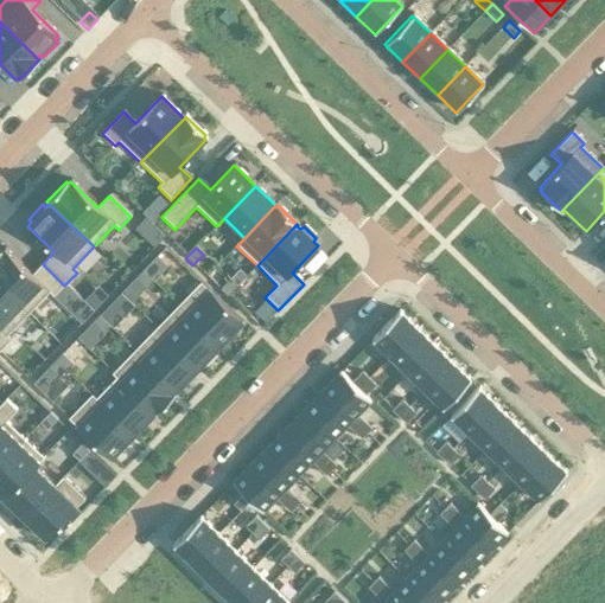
[(64,286),(43,264),(31,275),(4,250),(2,251),(0,250),(0,288),(27,315),(49,294),(52,297),(64,286)]
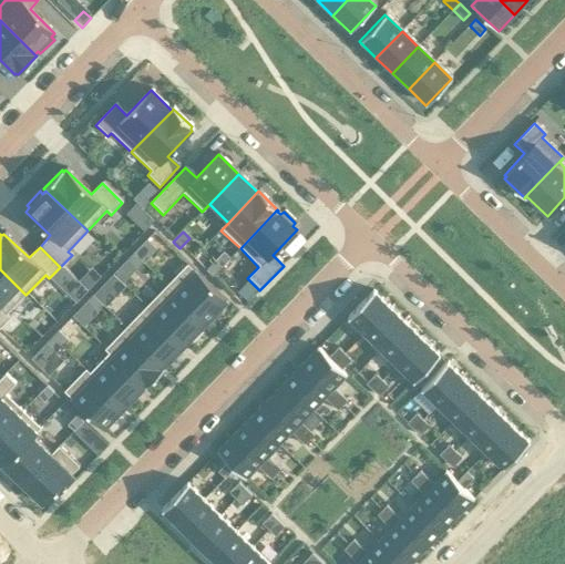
[(145,242),(132,255),(142,264),(142,265),(155,252),(145,242)]
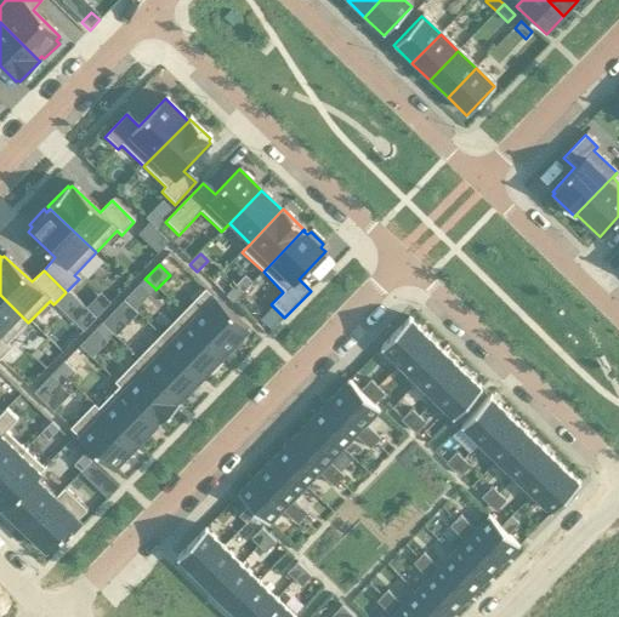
[(155,289),(145,279),(137,286),(148,296),(155,289)]
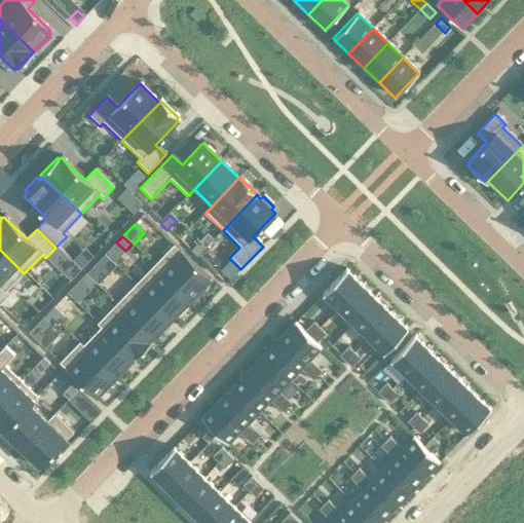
[(190,252),(196,258),(204,250),(198,244),(190,252)]
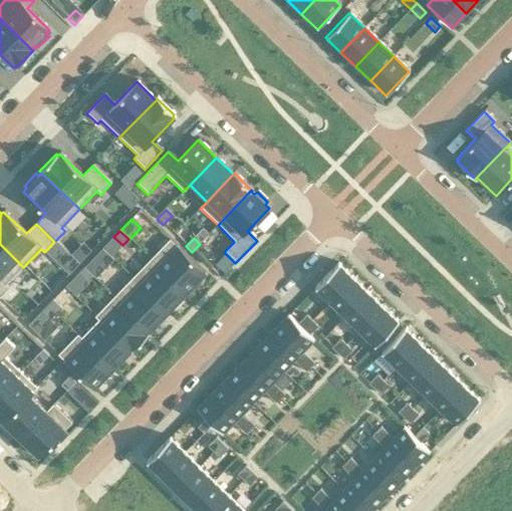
[(169,240),(150,260),(186,295),(205,275),(169,240)]
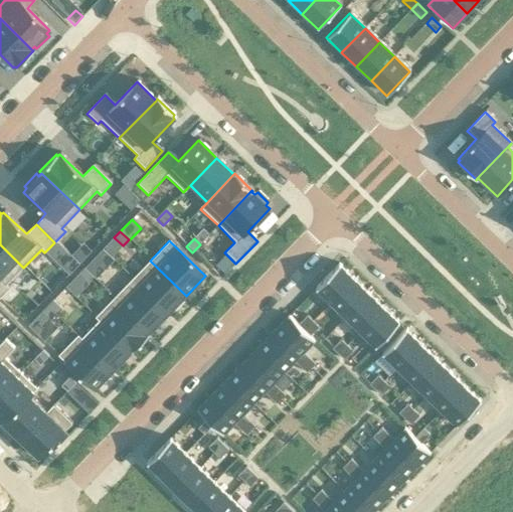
[(5,286),(23,268),(0,244),(0,299),(9,290),(5,286)]
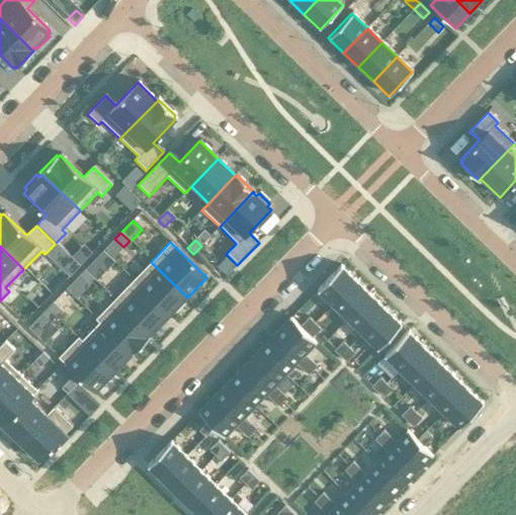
[(70,258),(60,269),(69,277),(79,267),(70,258)]
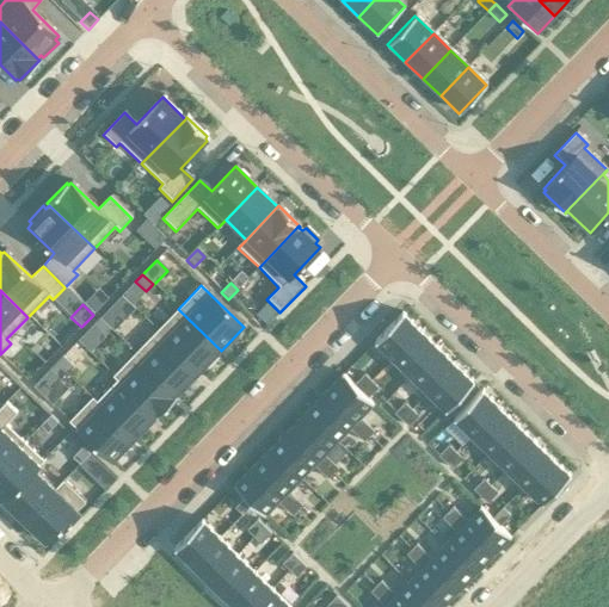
[(178,309),(157,332),(200,373),(221,351),(178,309)]
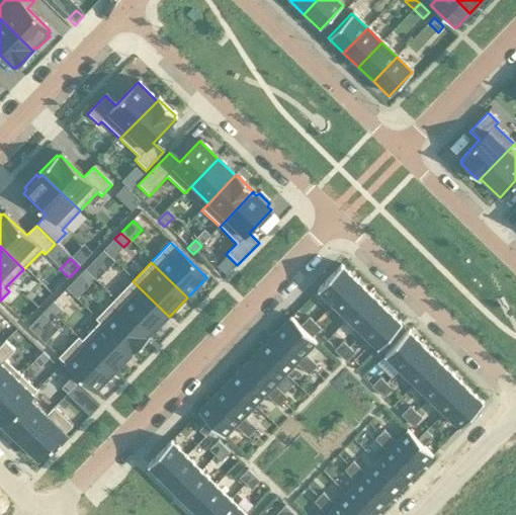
[(317,290),(332,306),(355,281),(340,266),(317,290)]
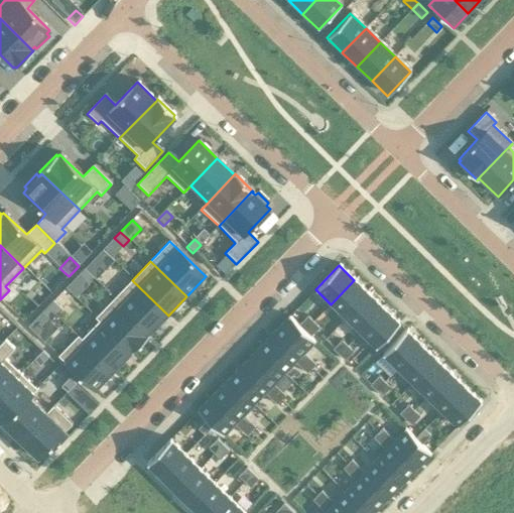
[(92,278),(84,270),(78,276),(87,284),(92,278)]
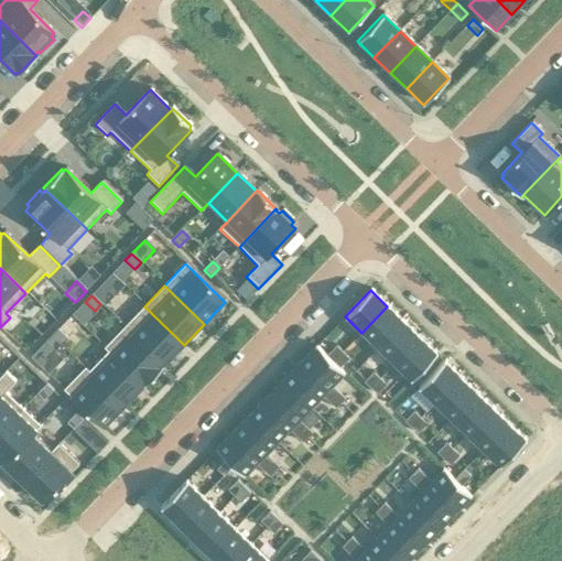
[(163,366),(184,345),(144,306),(123,327),(163,366)]
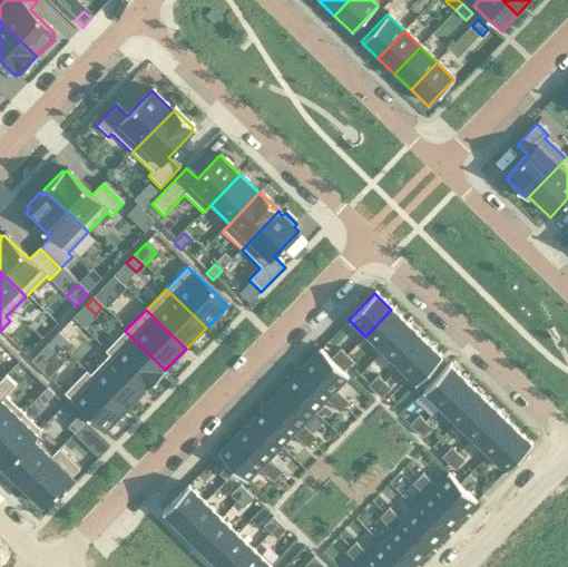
[(365,336),(382,352),(408,325),(391,310),(365,336)]
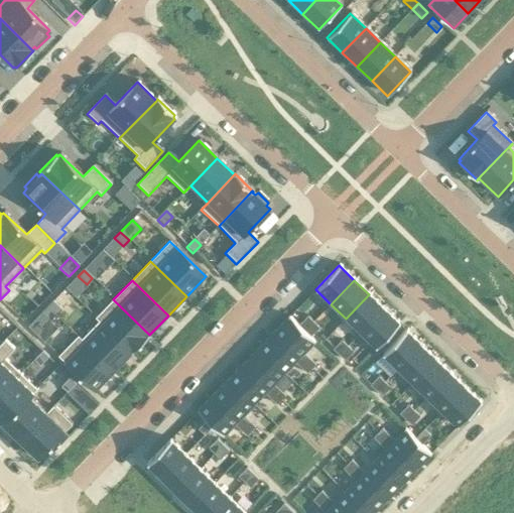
[(369,294),(346,318),(361,333),(384,309),(369,294)]
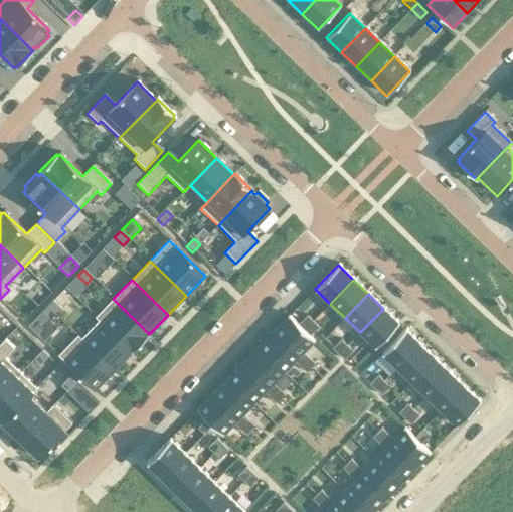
[(113,299),(95,318),(132,354),(149,336),(148,335),(149,334),(113,299)]
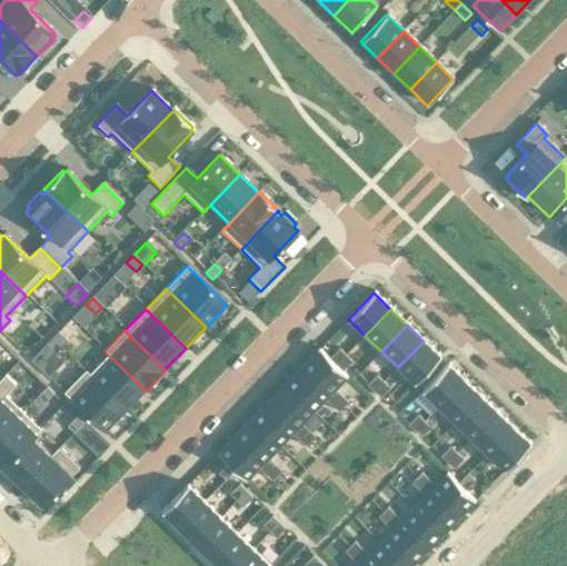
[(58,334),(51,340),(61,349),(67,343),(58,334)]
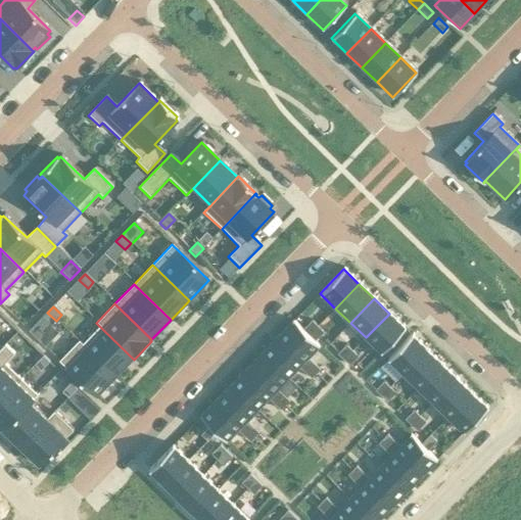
[(56,321),(47,313),(41,319),(50,327),(56,321)]
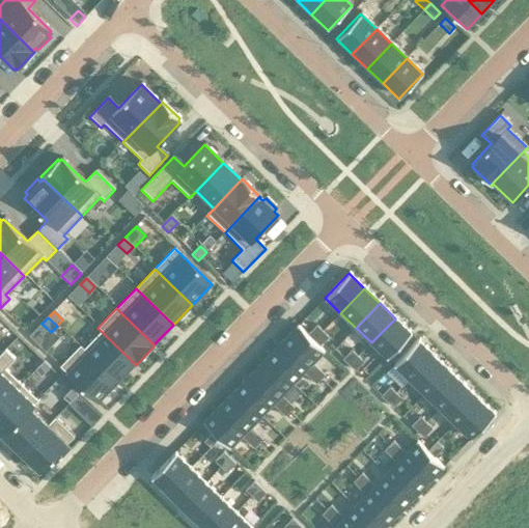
[(395,318),(371,342),(387,358),(411,333),(395,318)]
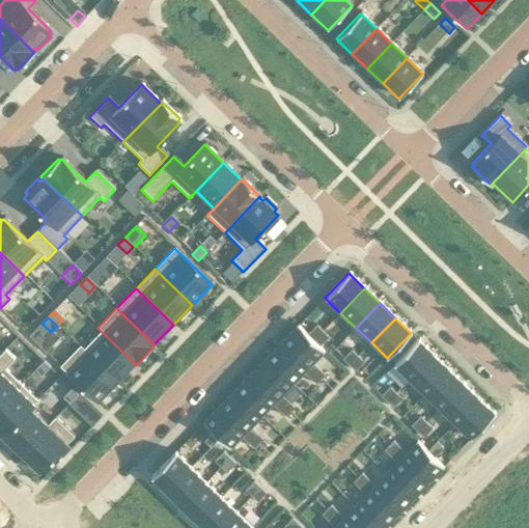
[(281,343),(307,369),(324,353),(297,327),(281,343)]
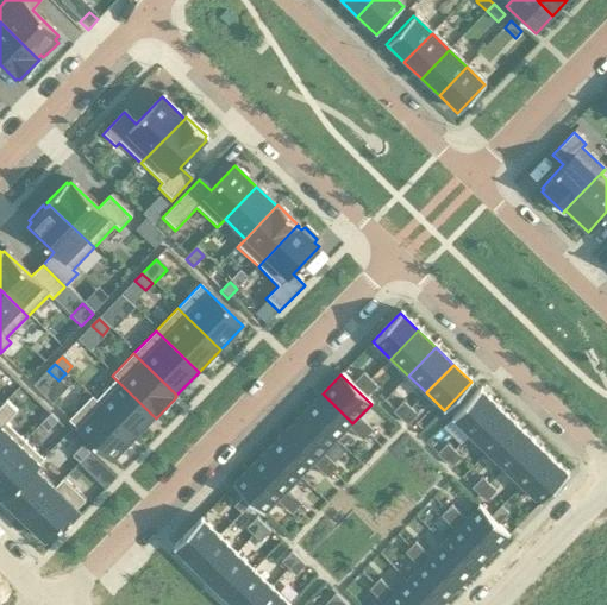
[(352,385),(360,391),(369,382),(362,375),(352,385)]
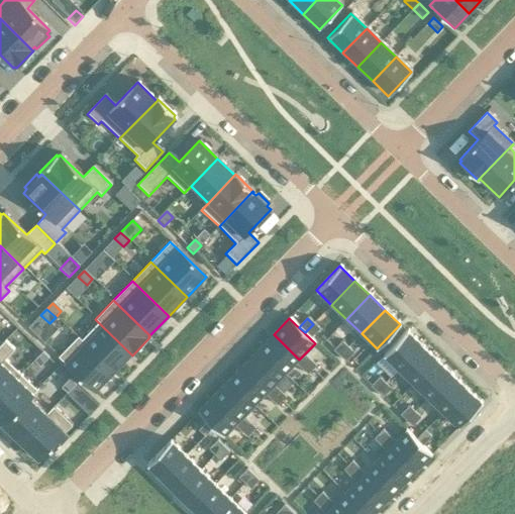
[(77,338),(113,374),(130,354),(131,355),(132,355),(95,319),(94,319),(98,323),(81,340),(77,337),(77,338)]
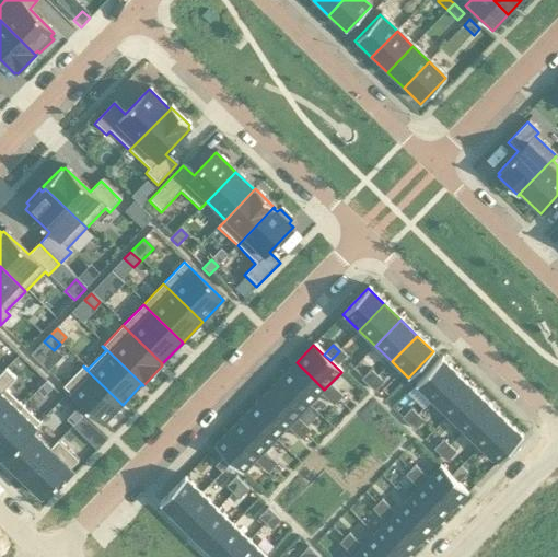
[(339,351),(330,360),(336,367),(346,357),(339,351)]
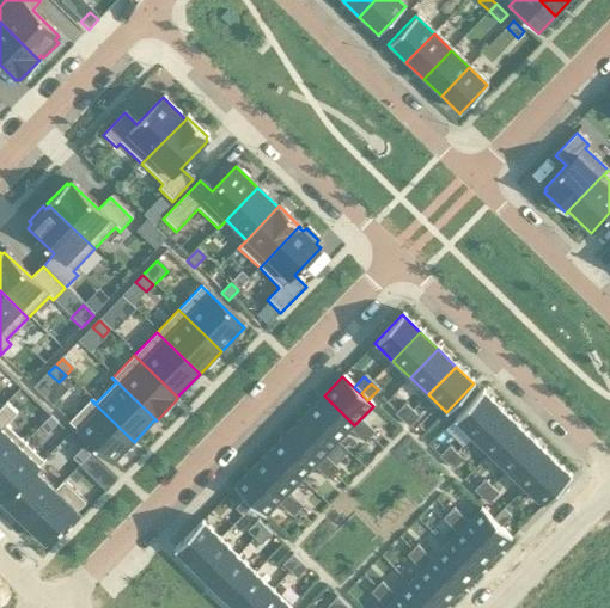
[(453,419),(471,437),(499,409),(481,391),(453,419)]
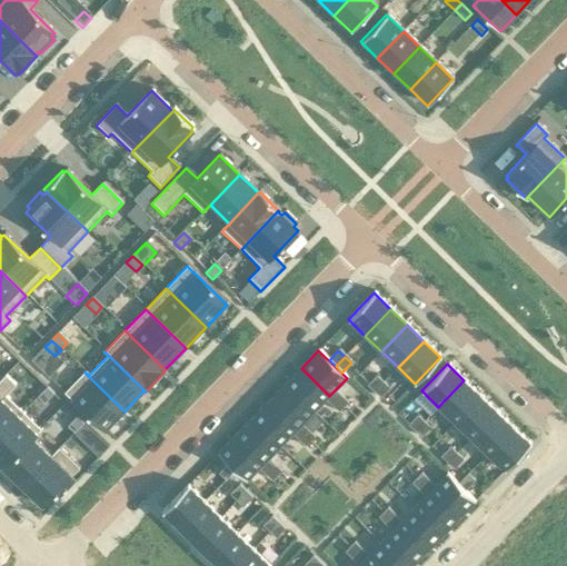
[(285,386),(312,413),(329,396),(301,368),(285,386)]
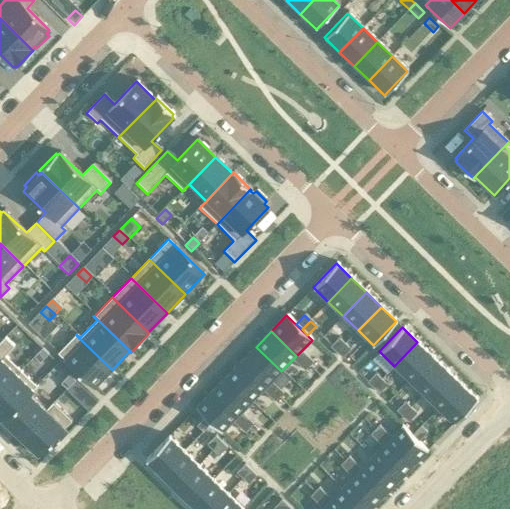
[(93,389),(112,370),(76,335),(57,354),(93,389)]
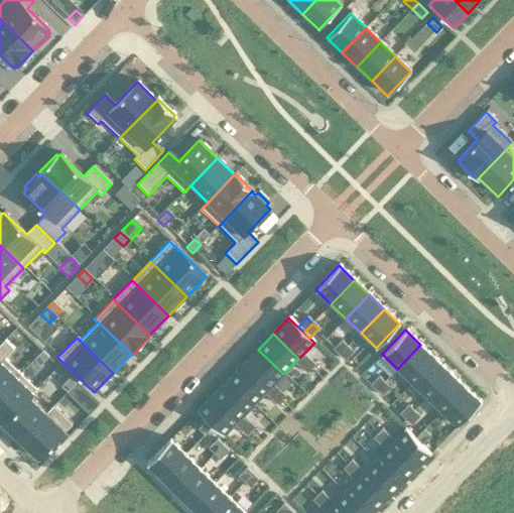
[(0,363),(4,360),(13,350),(4,342),(0,345),(0,363)]
